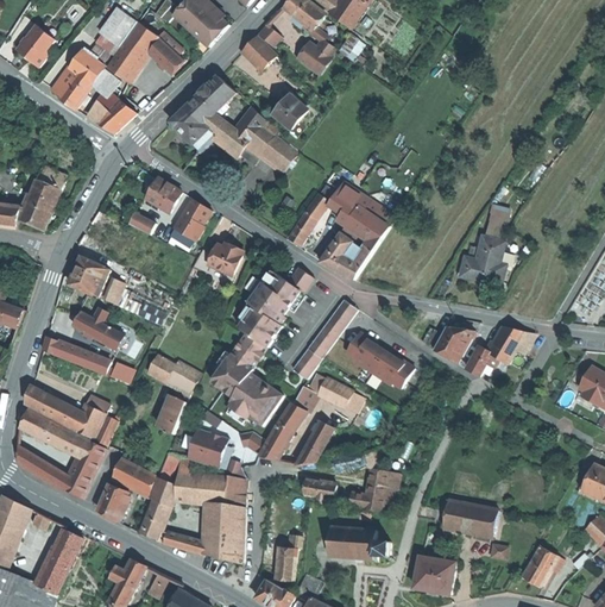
[(165,22),(172,13),(178,7),(169,0),(161,0),(152,10),(165,22)]
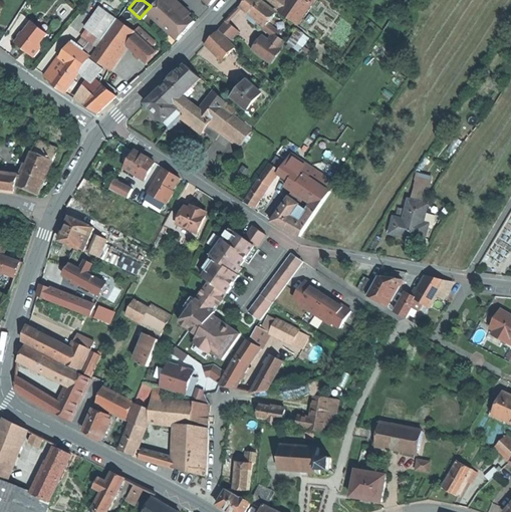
[(146,11),(175,39),(193,21),(170,0),(156,0),(151,6),(146,11)]
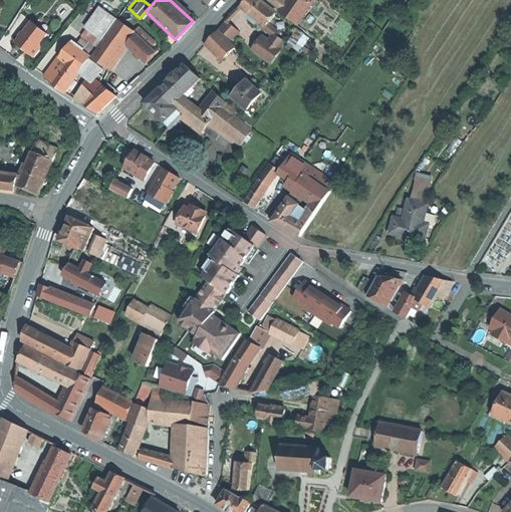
[(244,0),(240,5),(263,25),(274,12),(259,0),(244,0)]
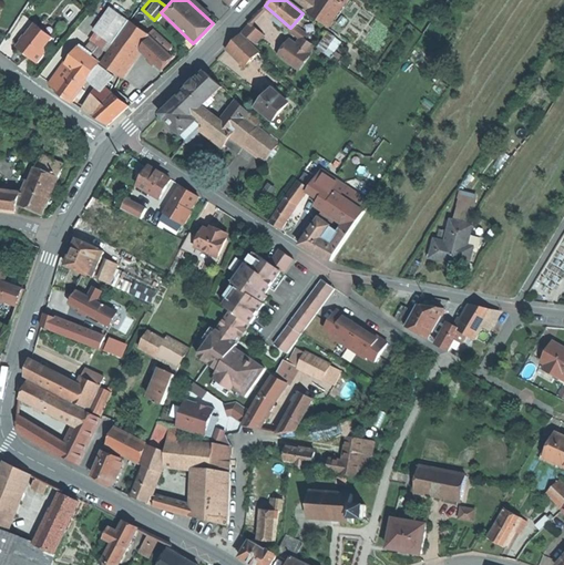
[(293,0),(291,1),(326,26),(344,0),(316,0),(313,4),(306,0),(293,0)]
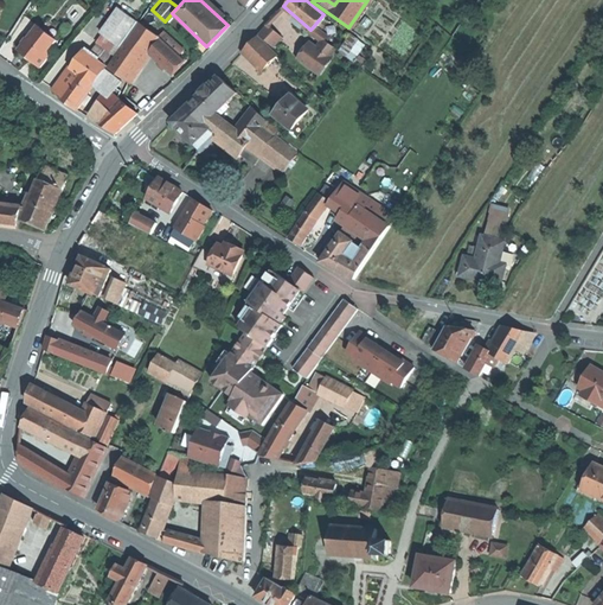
[(97,32),(117,46),(135,21),(115,7),(97,32)]
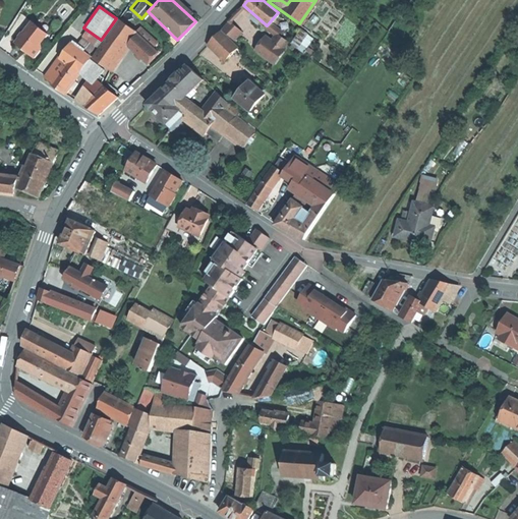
[(37,17),(32,23),(45,33),(49,26),(37,17)]
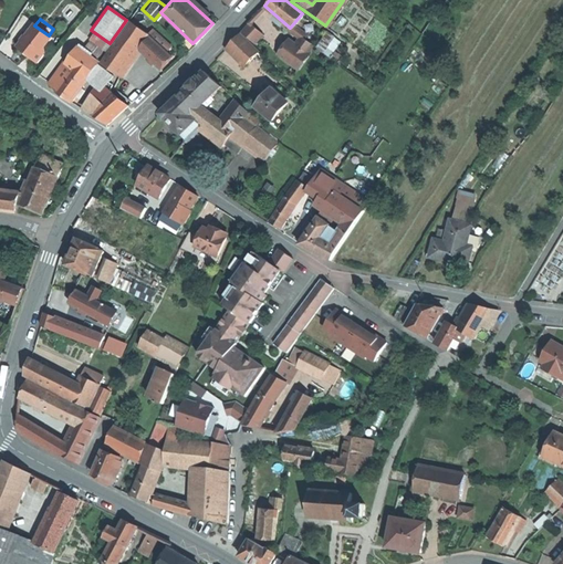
[(117,75),(137,49),(147,34),(128,21),(97,63),(117,76),(117,75)]
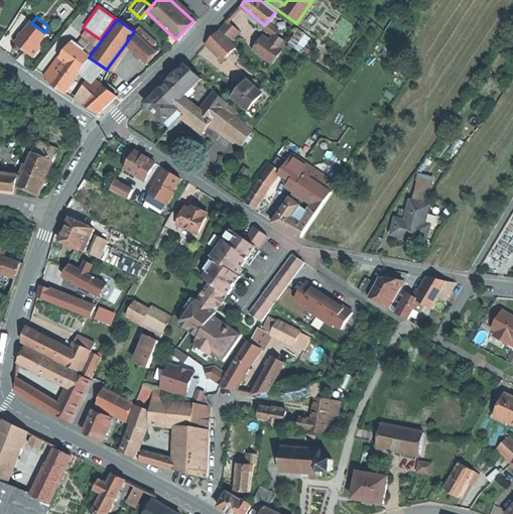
[(226,20),(217,30),(222,35),(231,26),(226,20)]
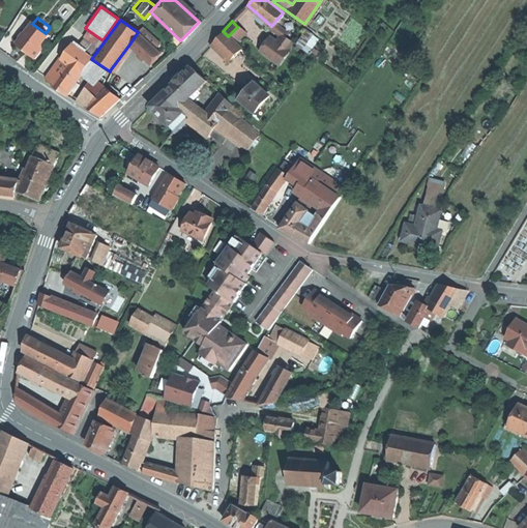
[(24,51),(33,58),(40,48),(39,44),(47,34),(46,33),(32,24),(30,22),(13,44),(24,51)]
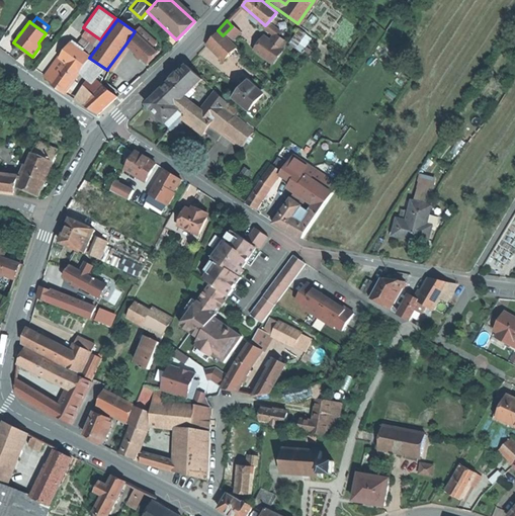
[(125,45),(146,62),(151,57),(155,51),(151,47),(156,41),(138,26),(135,31),(125,45)]
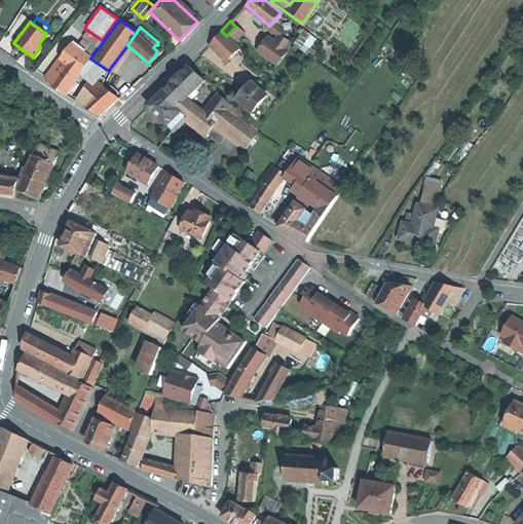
[(209,43),(225,61),(238,47),(226,36),(221,31),(209,43)]
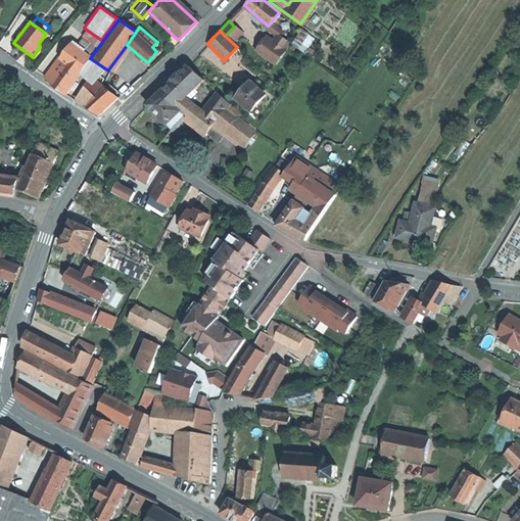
[(255,50),(271,62),(282,48),(281,47),(286,40),(276,32),(270,39),(267,36),(261,43),(255,50)]
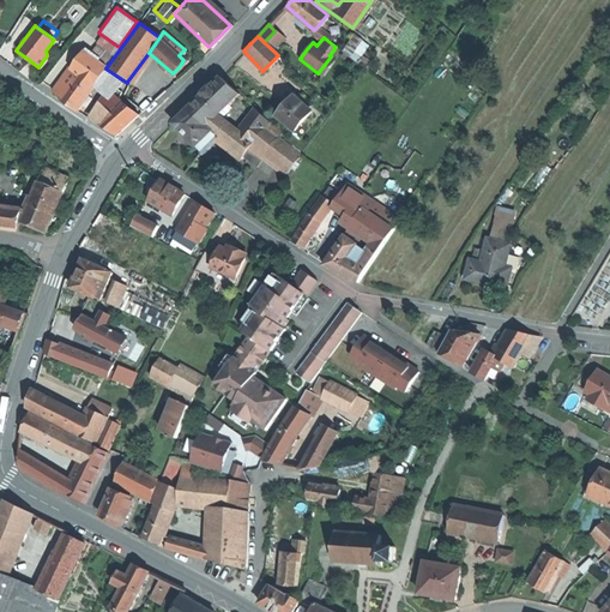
[(97,42),(91,51),(104,60),(110,52),(97,42)]
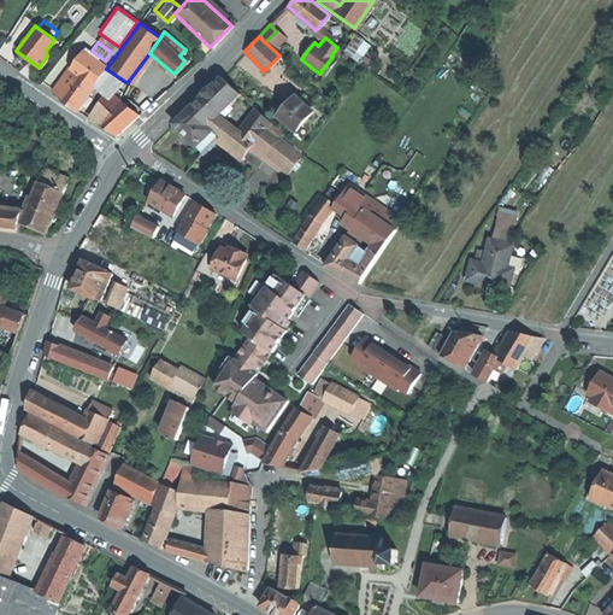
[(62,98),(59,99),(66,105),(75,111),(93,86),(112,100),(116,103),(118,98),(121,93),(116,89),(121,82),(104,70),(106,68),(83,52),(70,69),(78,74),(62,98)]
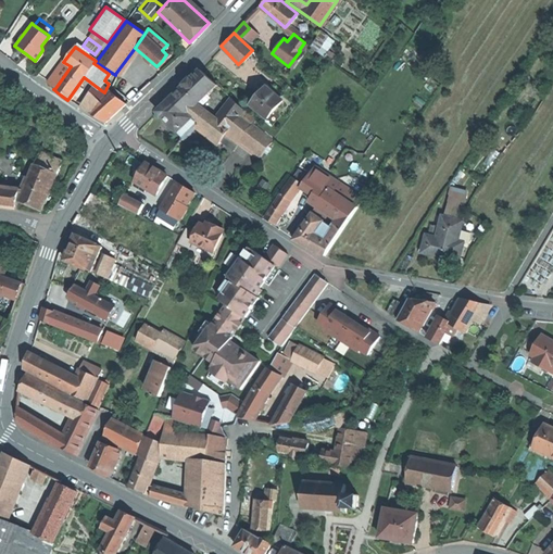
[(46,80),(55,88),(71,66),(63,62),(61,60),(46,80)]
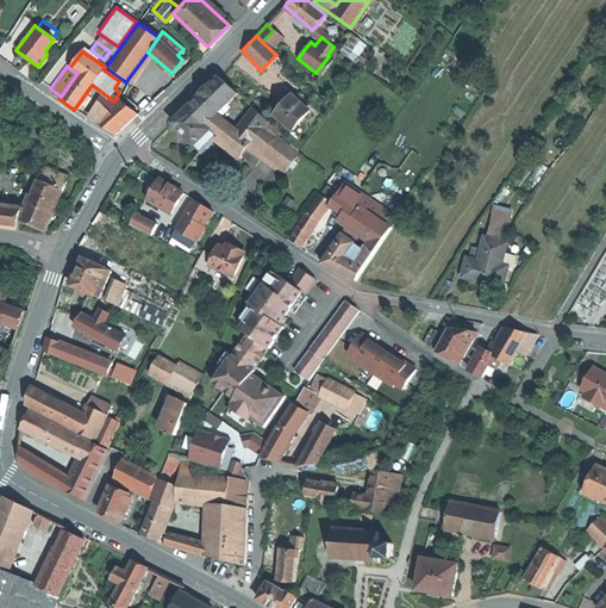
[(200,93),(182,110),(201,123),(211,112),(214,115),(236,92),(218,75),(200,93)]
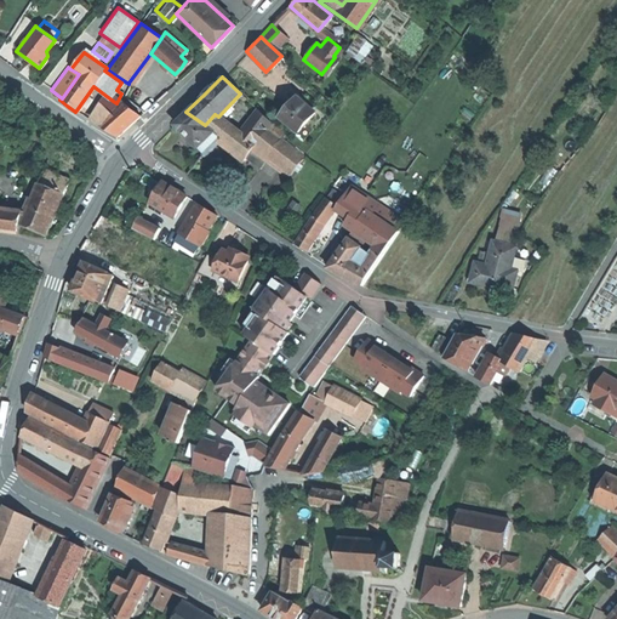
[(153,101),(129,83),(129,84),(121,96),(142,112),(153,101)]
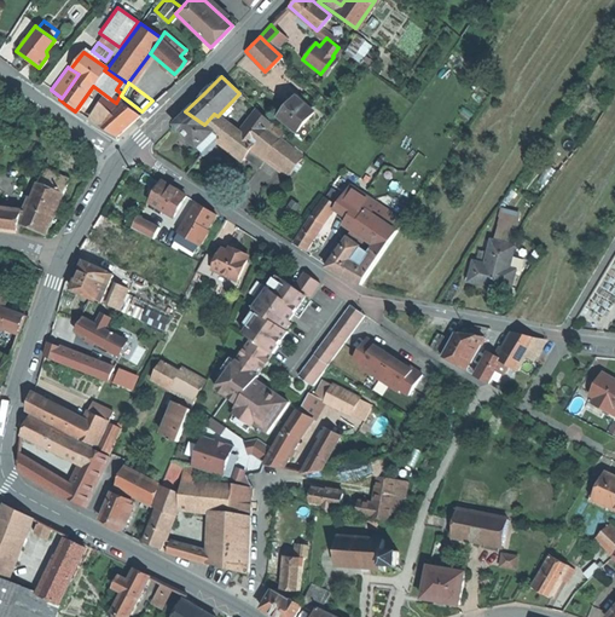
[(291,93),(285,102),(288,104),(283,109),(277,116),(294,130),(294,131),(301,122),(312,110),(291,93)]
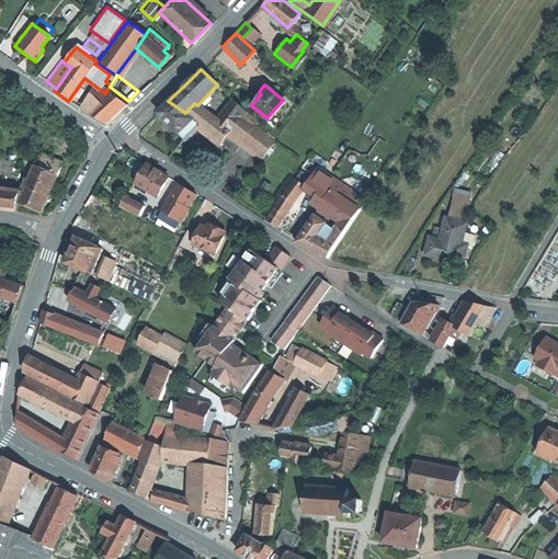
[(83,109),(90,113),(112,93),(107,89),(105,93),(102,91),(90,93),(83,109)]
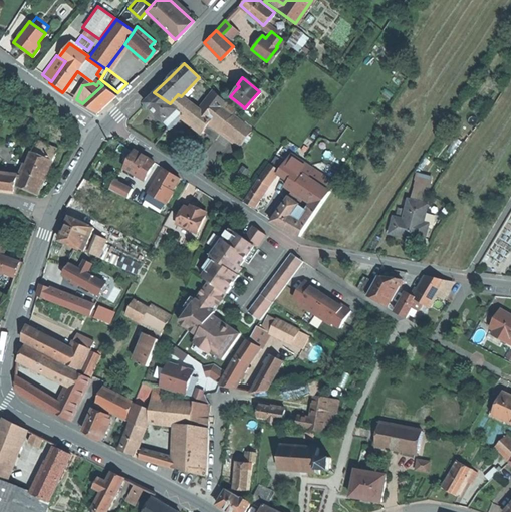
[(114,94),(102,85),(82,103),(95,112),(114,94)]
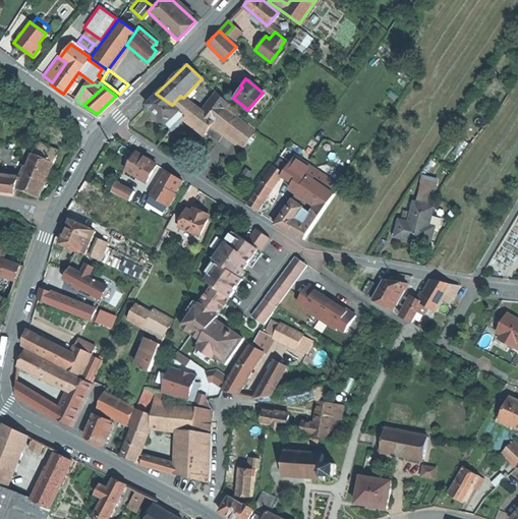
[(214,92),(206,102),(216,111),(225,100),(214,92)]
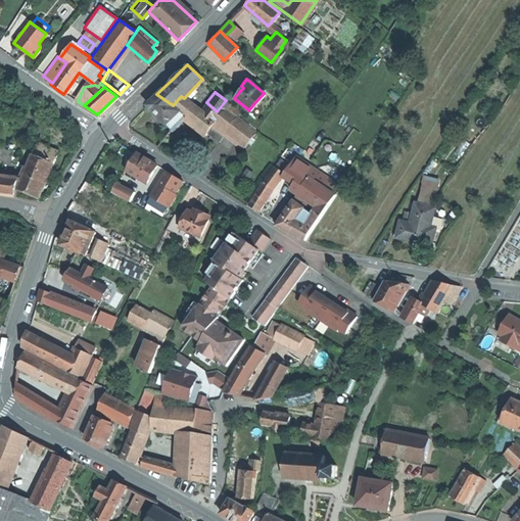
[(173,105),(156,94),(145,104),(164,124),(166,124),(170,127),(183,113),(173,105)]
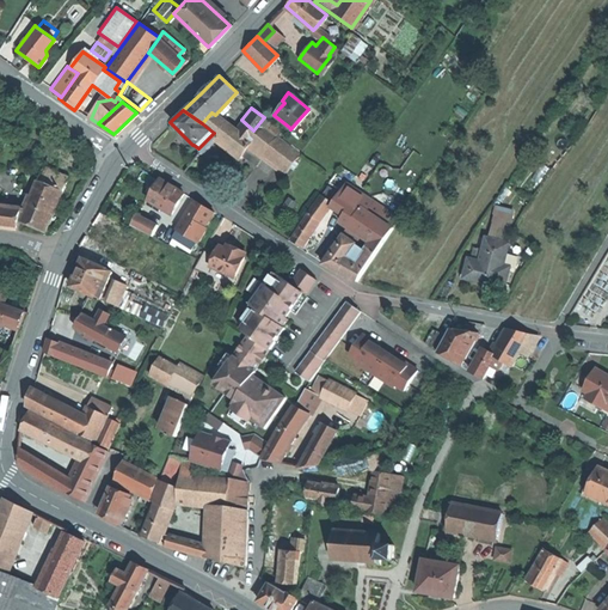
[(212,113),(202,123),(214,133),(215,134),(226,142),(235,130),(234,129),(215,115),(212,113)]
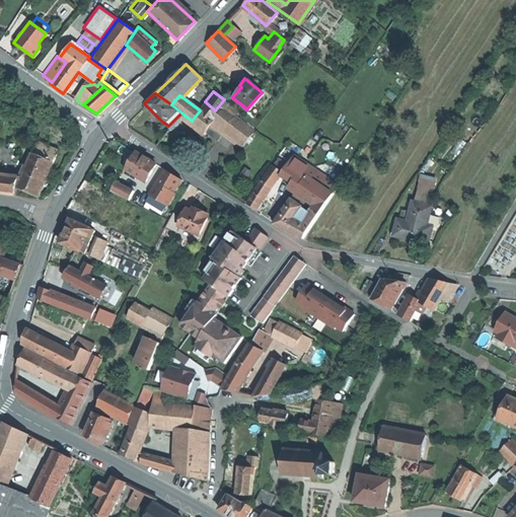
[(205,101),(199,109),(200,111),(192,121),(204,131),(205,128),(212,120),(224,129),(242,144),(253,130),(234,114),(233,115),(226,108),(229,104),(224,99),(215,111),(205,101)]
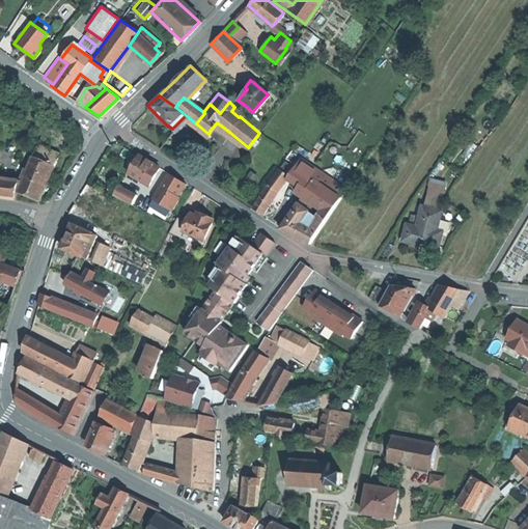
[(265,109),(258,105),(252,112),(252,111),(250,114),(256,119),(265,109)]
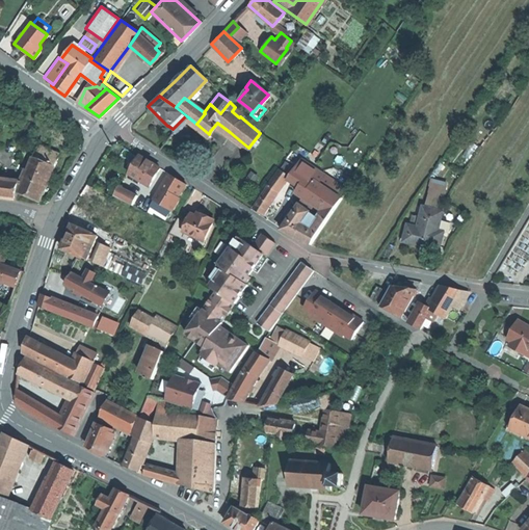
[(243,112),(235,107),(232,111),(239,117),(240,116),(243,112)]
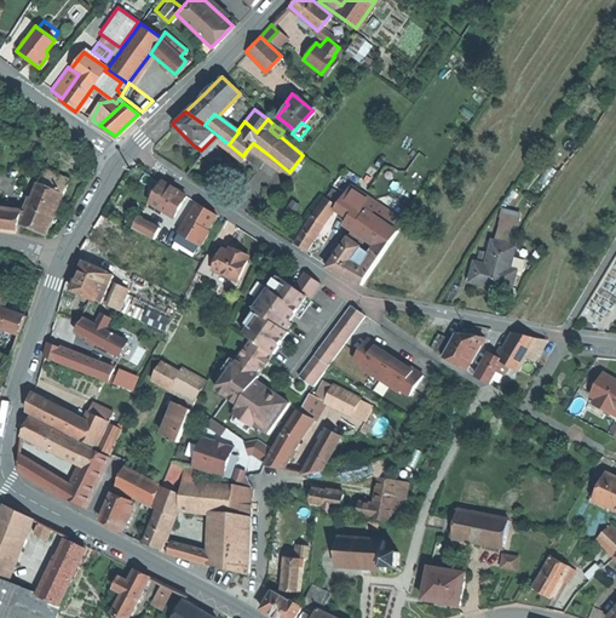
[(241,159),(243,156),(229,144),(218,136),(216,138),(241,159)]
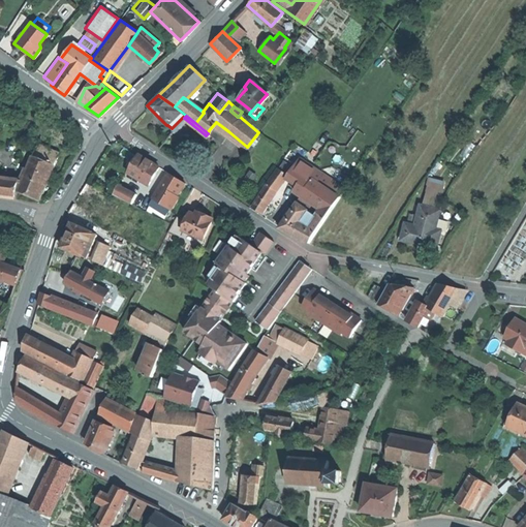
[(219,143),(225,135),(228,131),(216,122),(209,130),(208,133),(219,143)]
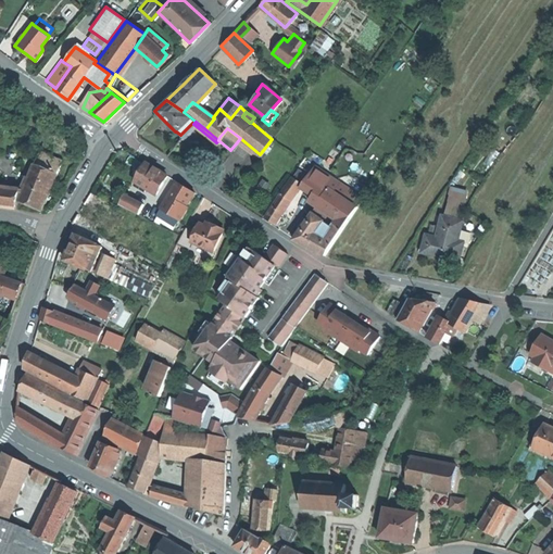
[(256,158),(260,154),(240,138),(237,142),(256,158)]
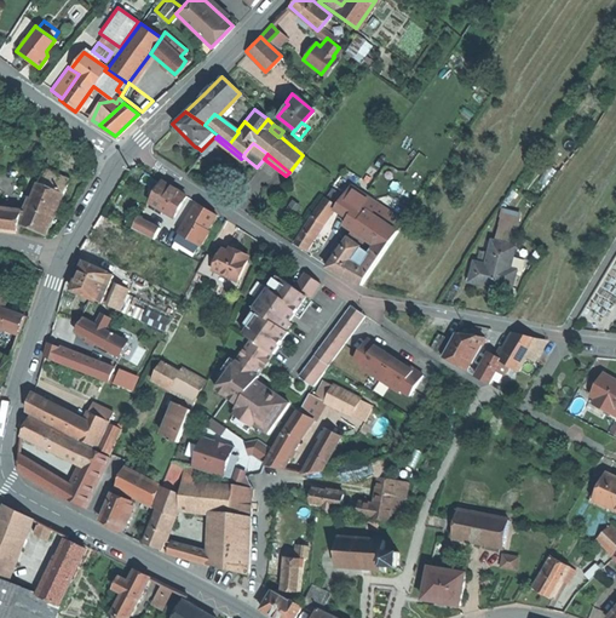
[(41,165),(35,178),(61,188),(67,175),(41,165)]
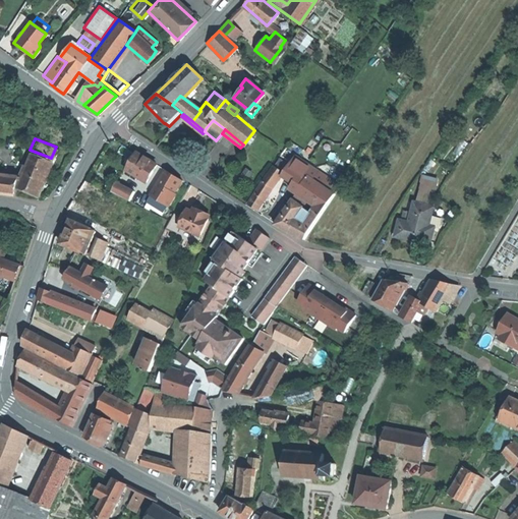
[(20,173),(16,183),(37,192),(51,158),(30,150),(20,173)]
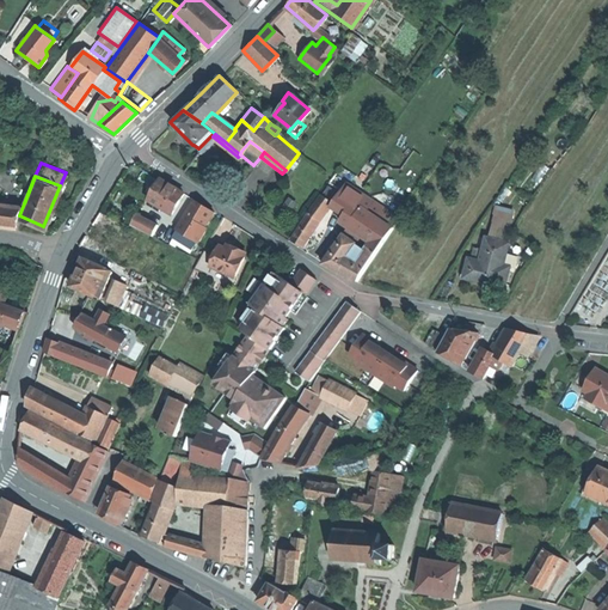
[(146,199),(169,212),(182,191),(170,184),(158,178),(146,199)]
